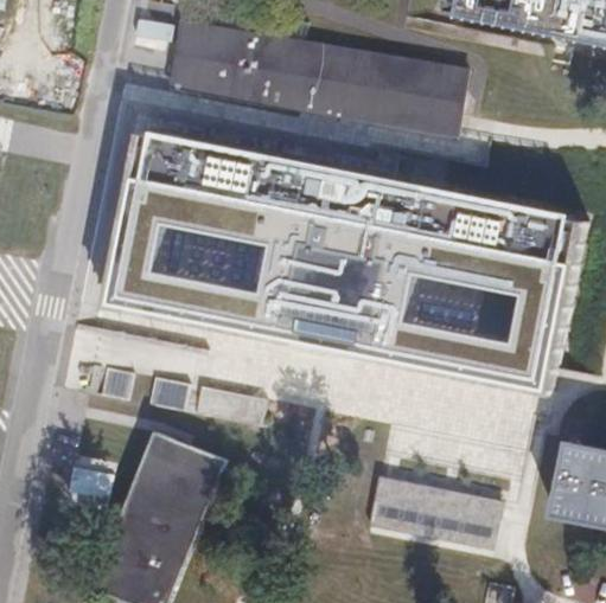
[(453,0),(451,13),(605,44),(605,0),(453,0)]
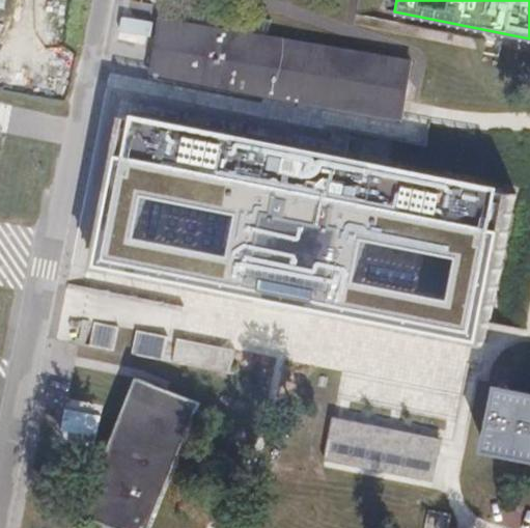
[(182,2),(178,22),(256,35),(260,16),(182,2)]
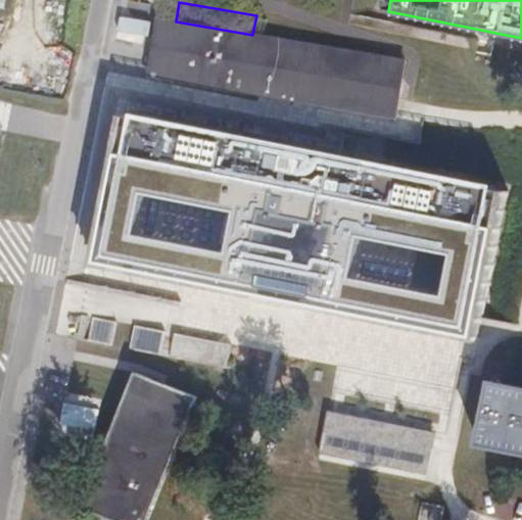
[(391,113),(400,59),(252,35),(176,21),(149,16),(141,71),(391,113)]
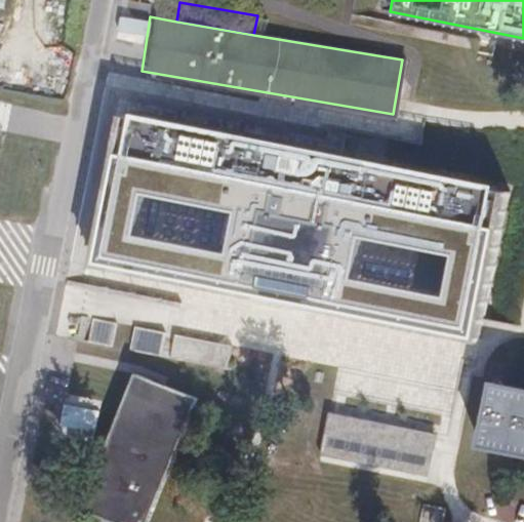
[(481,346),(512,192),(126,109),(93,265),(481,346)]
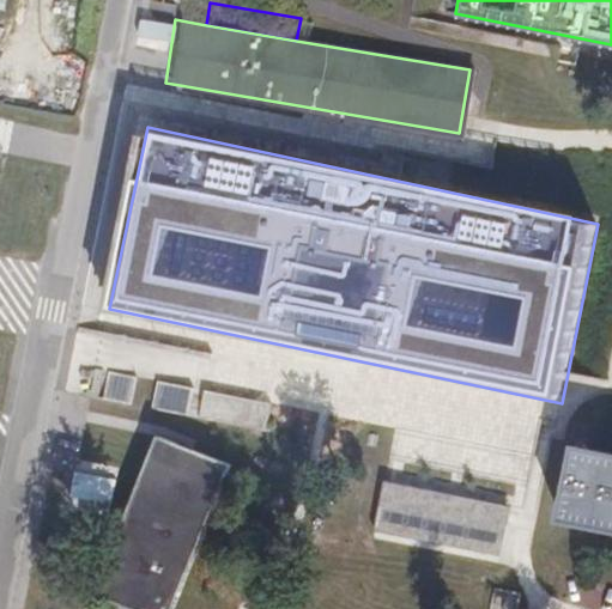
[(101,397),(129,402),(134,373),(105,370),(101,397)]
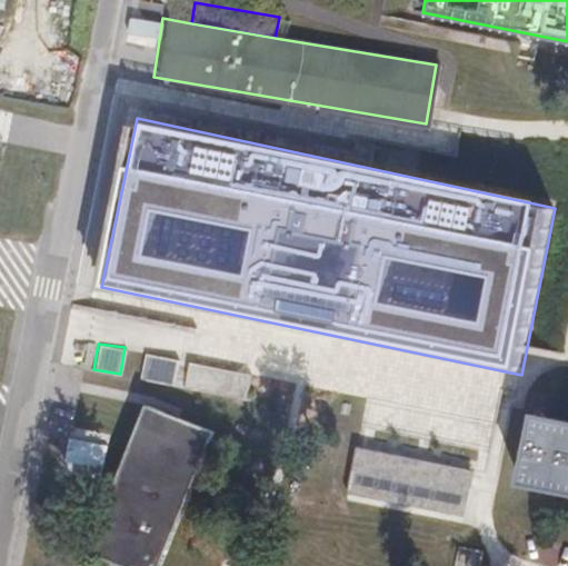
[(146,349),(139,376),(169,384),(177,357),(146,349)]
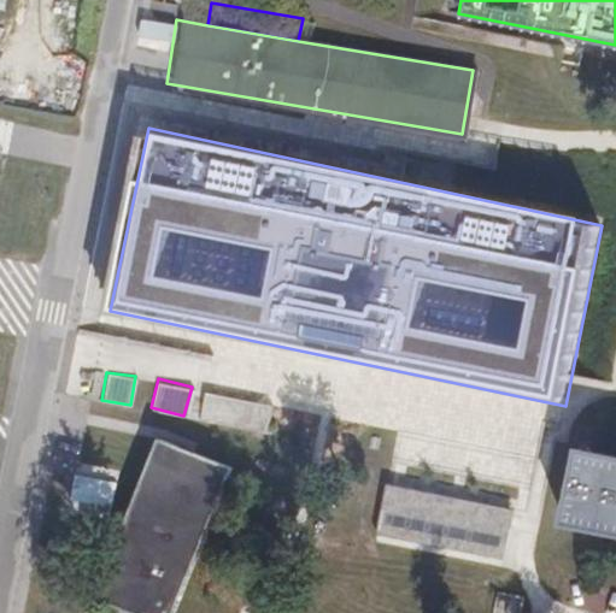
[(200,420),(265,428),(269,399),(203,393),(200,420)]
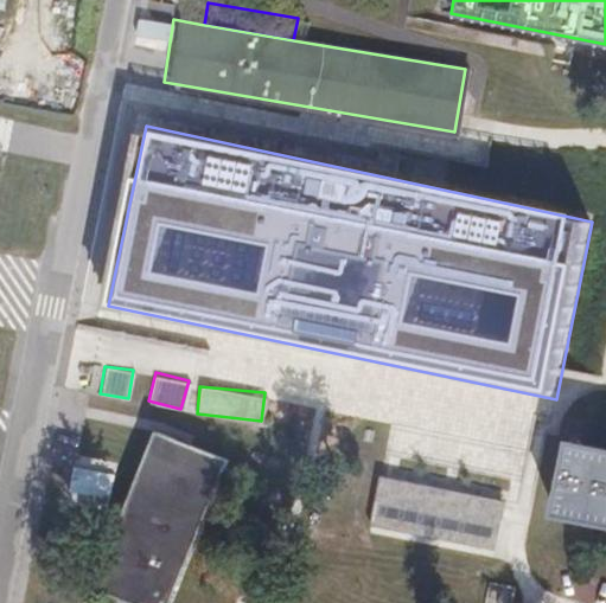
[(89,588),(129,602),(161,602),(218,460),(151,434),(89,588)]
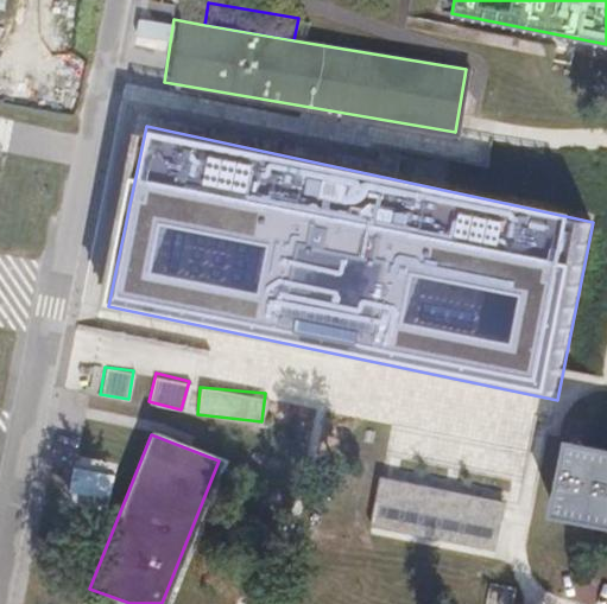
[(606,449),(571,443),(557,515),(606,525),(606,449)]
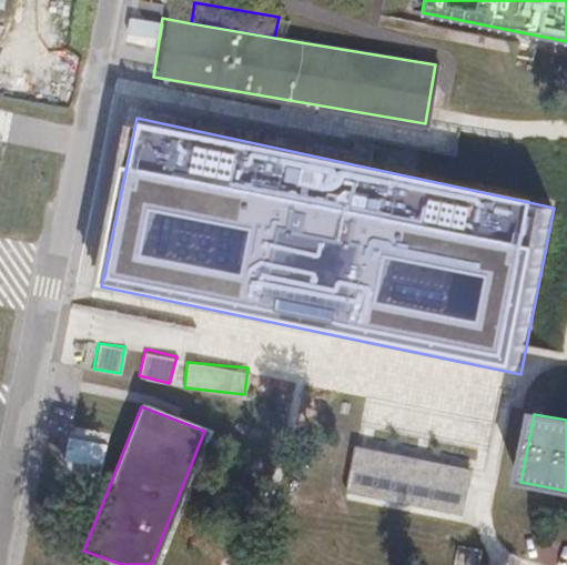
[(473,473),(357,447),(346,493),(463,518),(473,473)]
